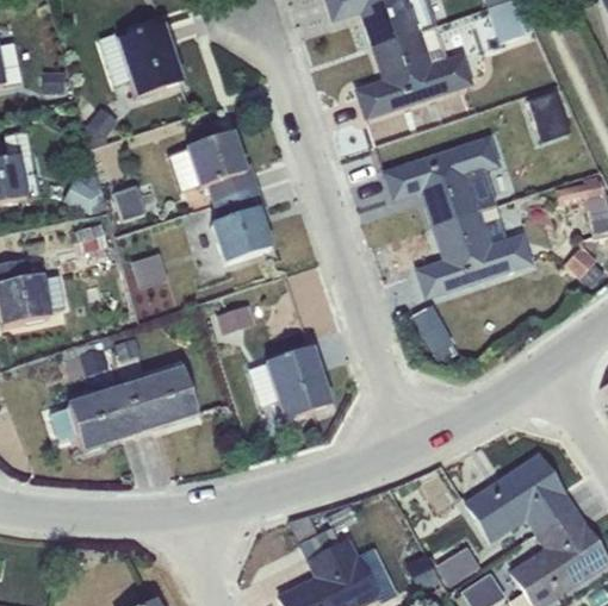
[(327,0),(334,19),(360,10),(373,47),(422,29),(436,24),(428,0),(327,0)]
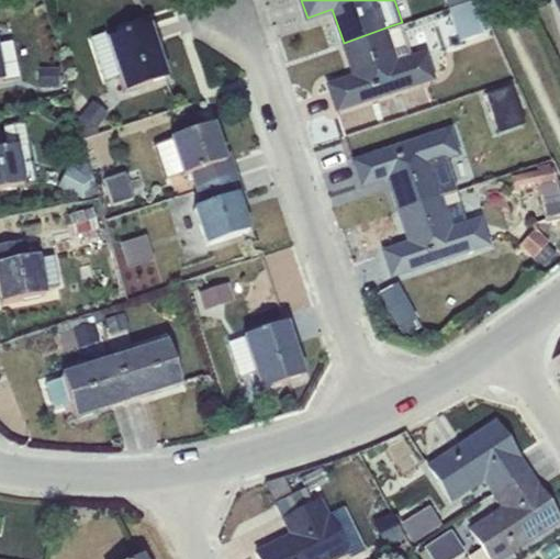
[(470,0),(449,7),(459,40),(483,33),(473,0),(470,0)]
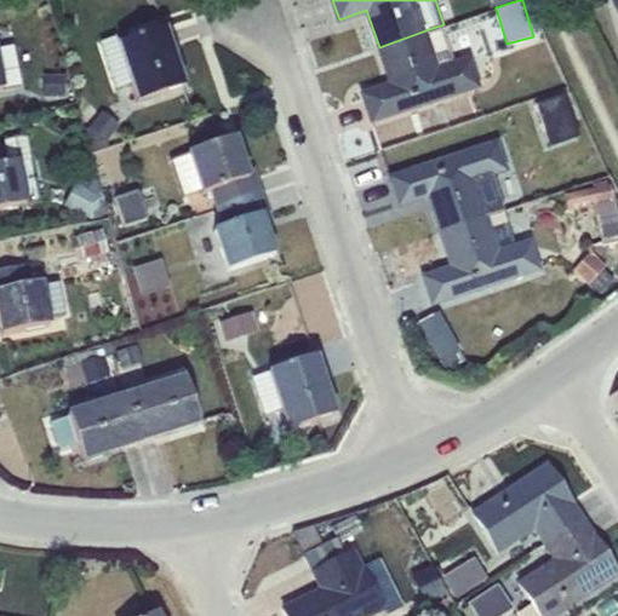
[(456,58),(444,24),(429,29),(440,64),(456,58)]
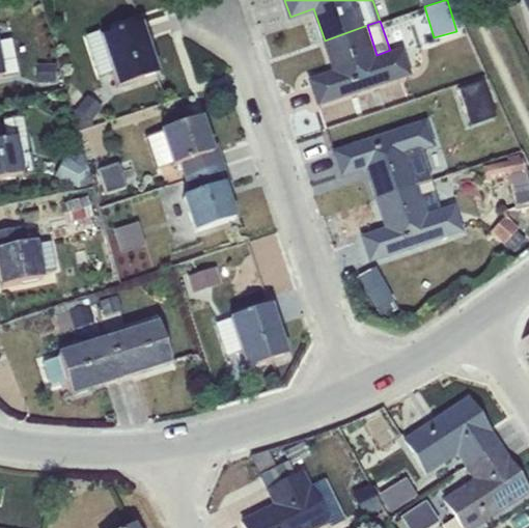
[(100,29),(86,34),(100,75),(111,71),(116,86),(158,73),(141,22),(102,35),(100,29)]
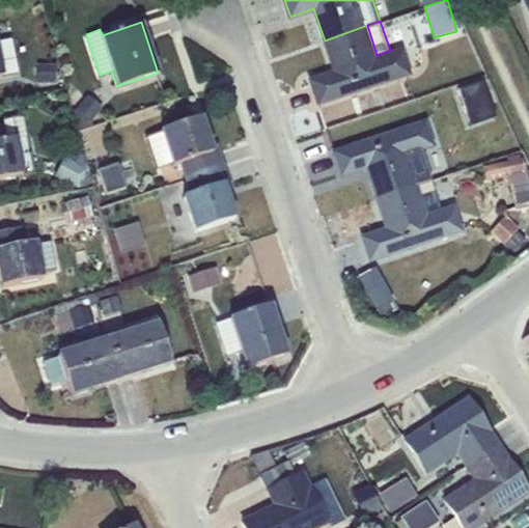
[(377,55),(367,25),(325,40),(335,72),(311,79),(318,102),(412,71),(404,46),(390,50),(377,55)]
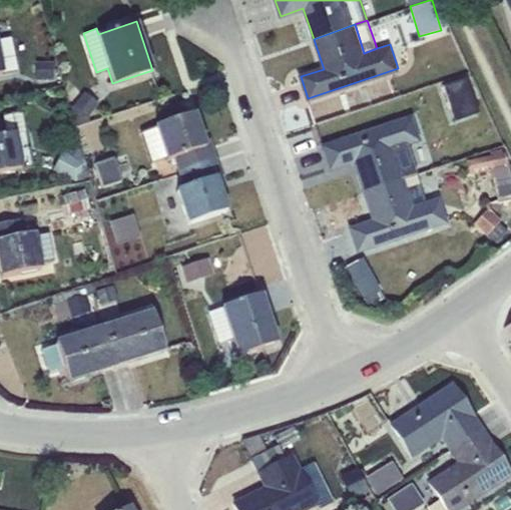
[(0,72),(18,69),(11,35),(0,37),(0,72)]
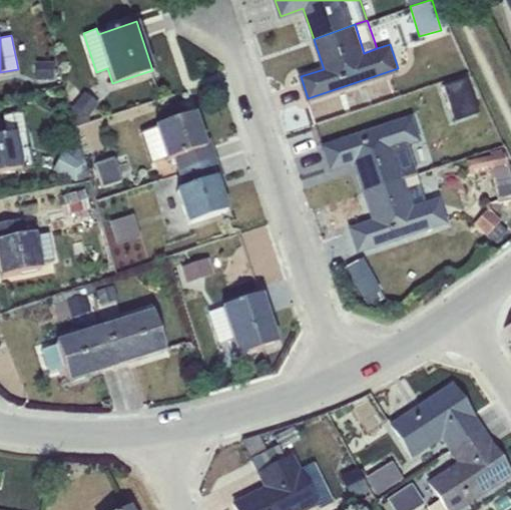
[(55,60),(36,60),(36,79),(55,79),(55,60)]
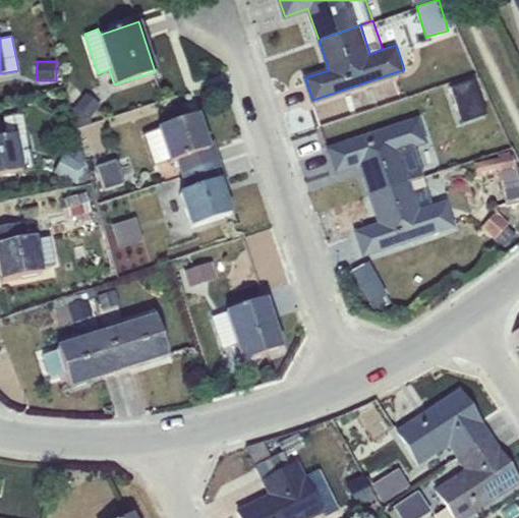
[(475,79),(452,88),(463,121),(487,113),(475,79)]
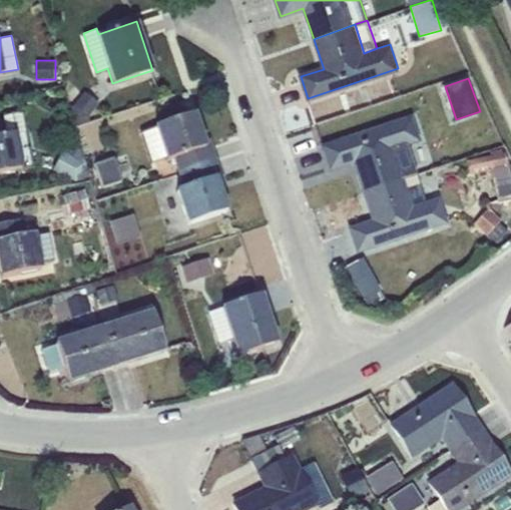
[(92,119),(89,116),(100,102),(85,90),(70,108),(78,124),(92,119)]
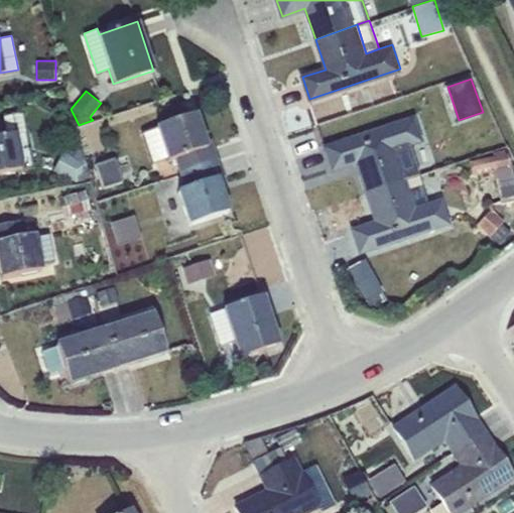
[(4,119),(0,119),(0,172),(34,166),(23,111),(3,115),(4,119)]
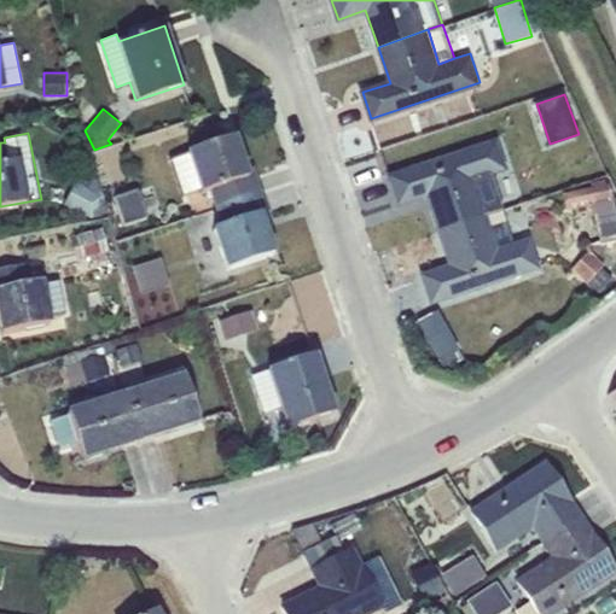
[(234,135),(170,156),(182,194),(199,189),(201,192),(210,189),(216,206),(261,192),(253,167),(245,169),(234,135)]
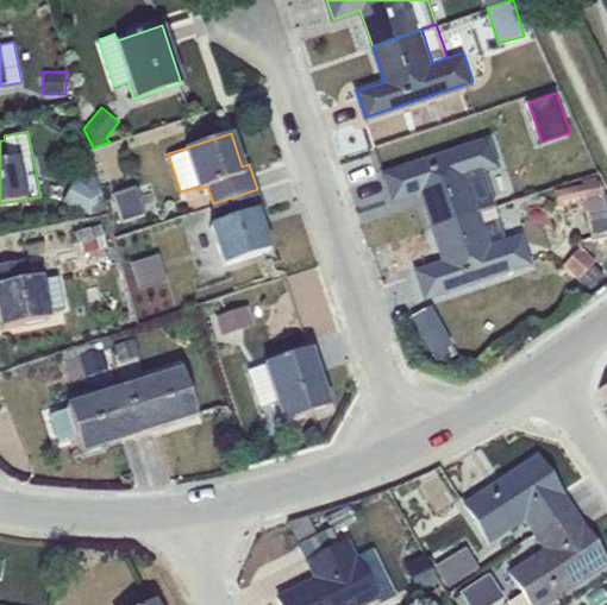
[(490,138),(383,172),(393,199),(420,190),(432,225),(479,208),(494,203),(485,171),(499,166),(490,138)]
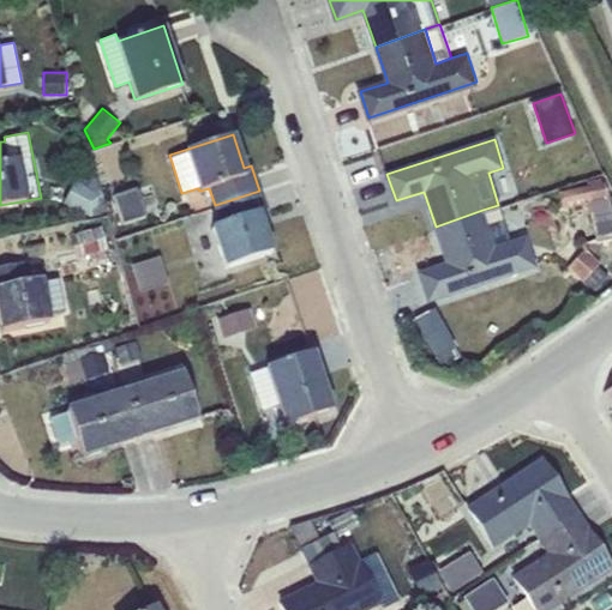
[(100,213),(107,209),(97,175),(83,177),(81,182),(76,180),(65,201),(93,216),(100,213)]
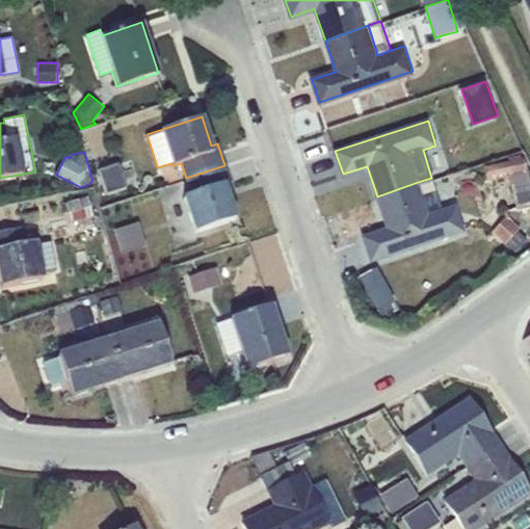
[(521,153),(509,155),(510,160),(485,165),(488,180),(511,176),(518,209),(529,206),(529,167),(527,168),(525,157),(522,158),(521,153)]
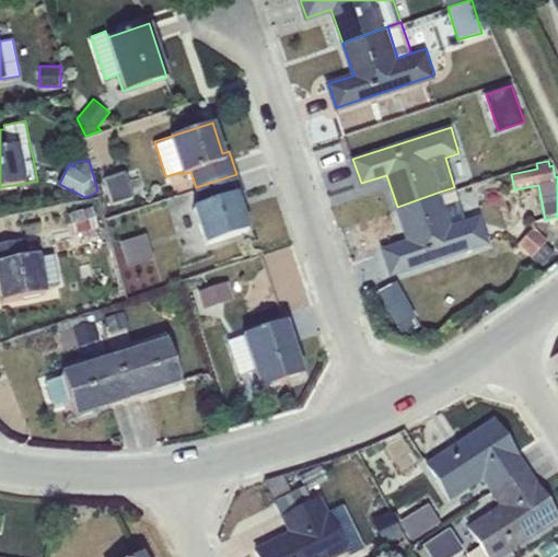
[(127,171),(105,177),(113,204),(135,196),(127,171)]
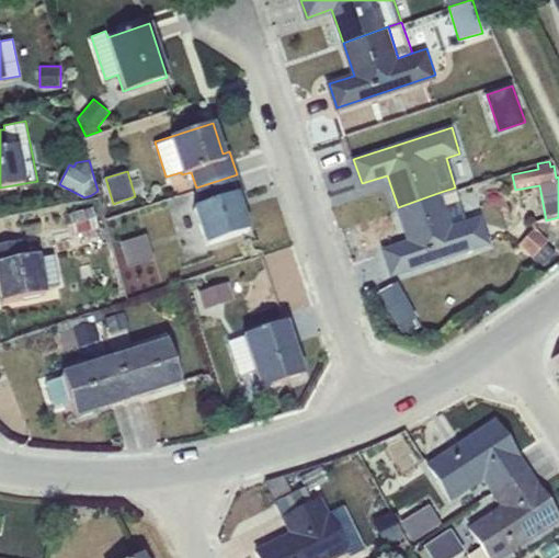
[(244,196),(237,174),(196,188),(202,204),(193,207),(206,245),(249,230),(238,198),(244,196)]
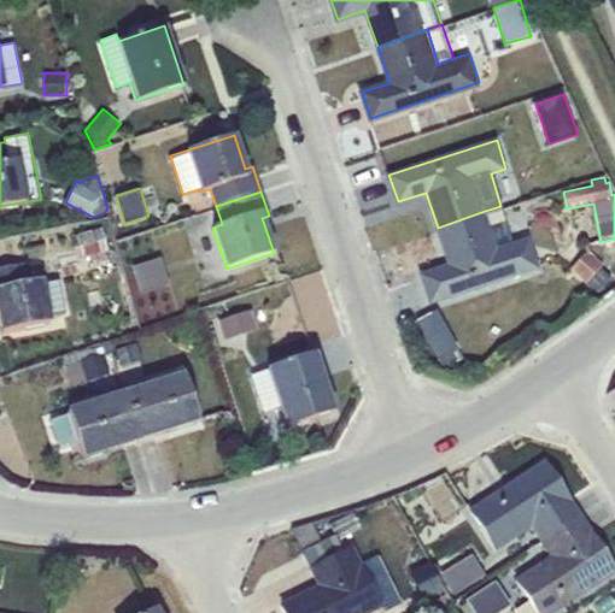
[(501,206),(485,211),(497,247),(513,242),(501,206)]
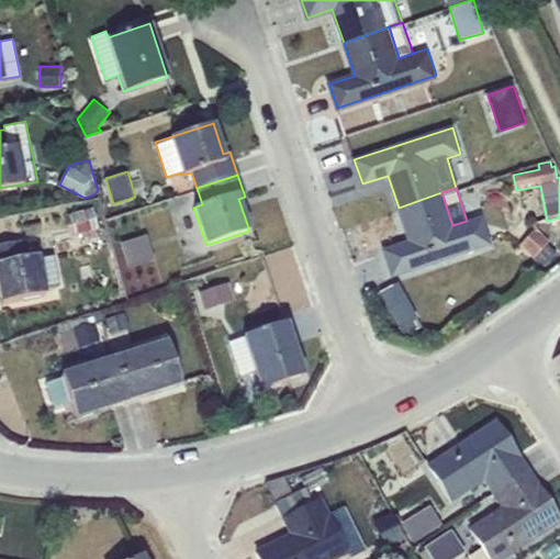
[(441,192),(399,208),(410,242),(384,250),(392,275),(489,243),(480,216),(467,221),(452,225),(441,192)]
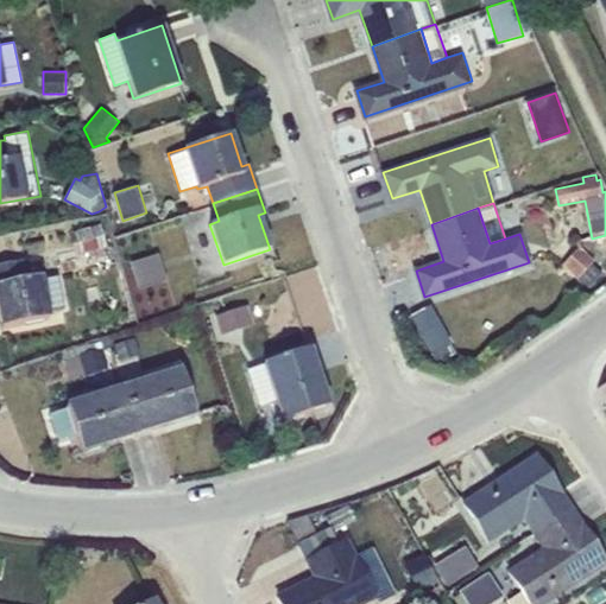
[(101,223),(73,231),(80,253),(96,249),(99,260),(109,258),(106,246),(108,245),(101,223)]
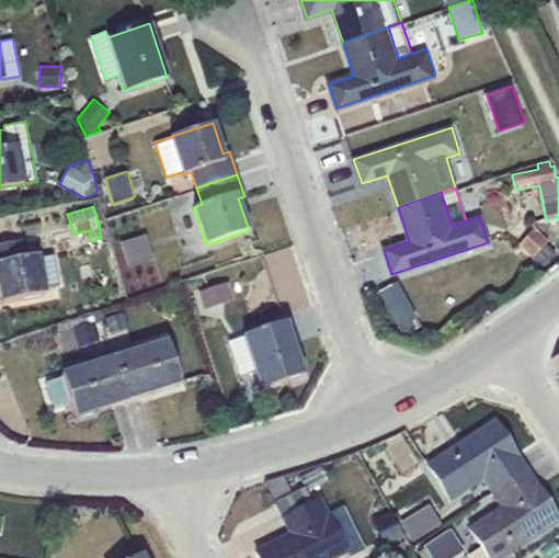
[(536,226),(520,243),(534,255),(533,257),(536,260),(538,258),(545,263),(556,251),(547,242),(550,239),(536,226)]
